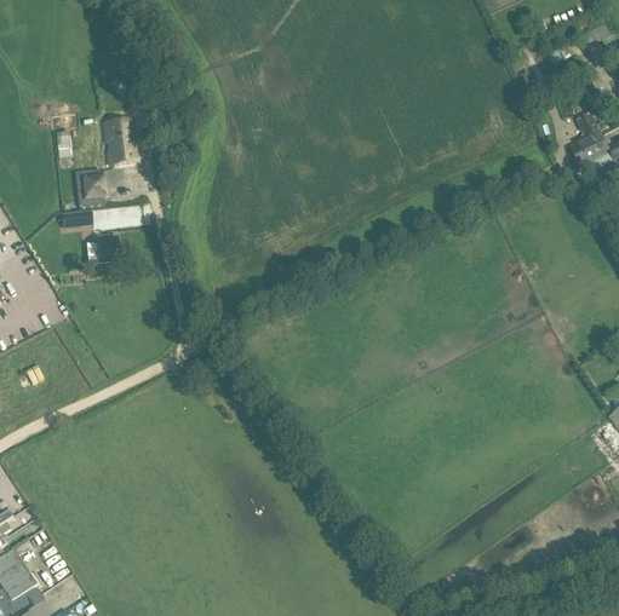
[(618,41),(607,46),(617,64),(617,63),(618,65),(618,41)]
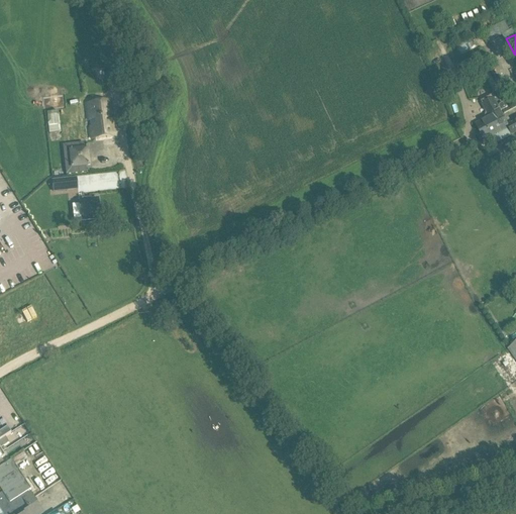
[(484,116),(475,121),(480,129),(478,130),(481,136),(483,135),(484,138),(487,136),(490,143),(515,129),(515,104),(506,109),(512,119),(508,122),(492,93),(481,99),(487,109),(484,116)]
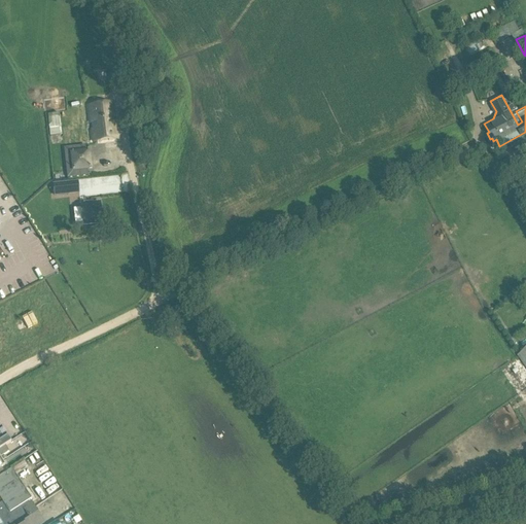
[(114,103),(91,104),(95,138),(118,136),(114,103)]
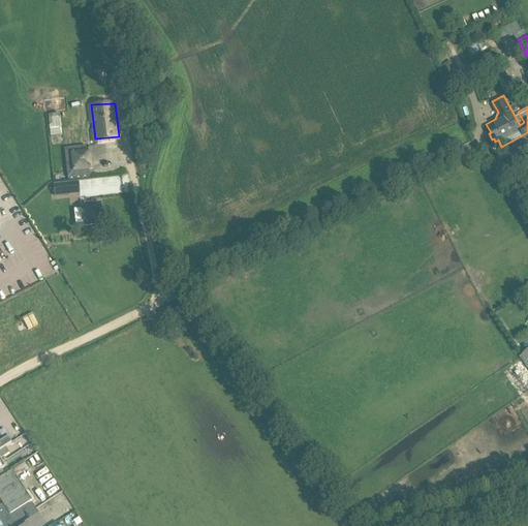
[(86,148),(86,144),(65,146),(68,176),(89,174),(88,168),(92,167),(90,148),(86,148)]
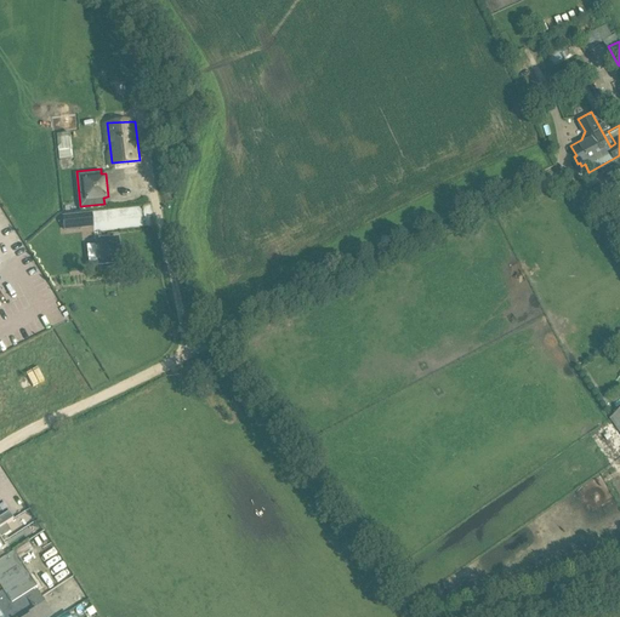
[(131,221),(142,221),(141,192),(130,192),(131,221)]
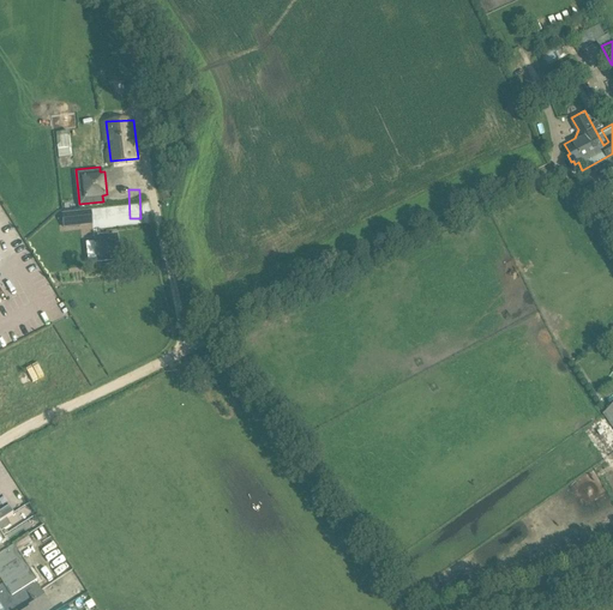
[(80,210),(64,212),(65,224),(82,222),(80,210)]
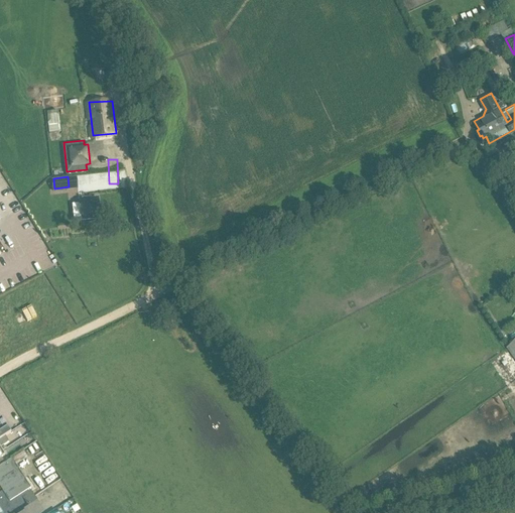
[(80,201),(72,202),(74,218),(82,217),(82,213),(100,211),(98,196),(80,198),(80,201)]
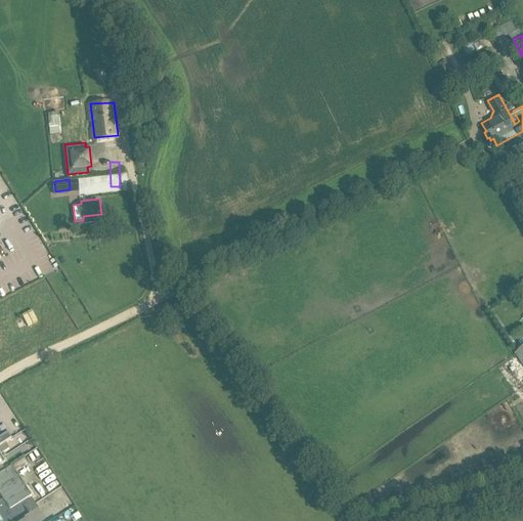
[(69,285),(57,290),(61,300),(74,296),(69,285)]
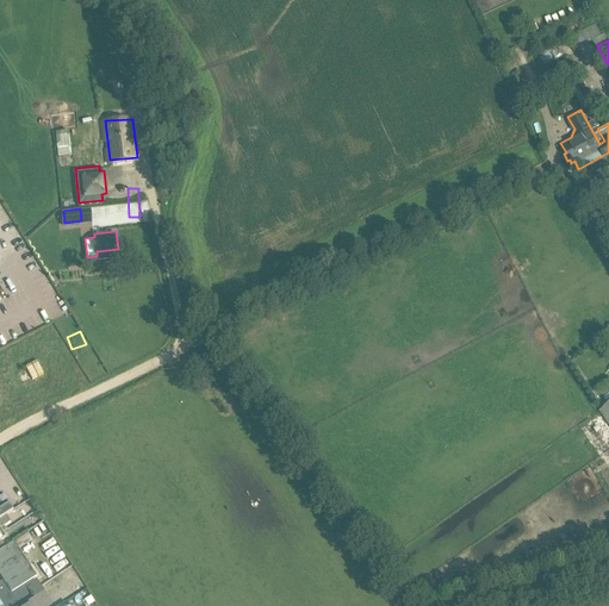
[(39,360),(18,370),(23,381),(44,370),(39,360)]
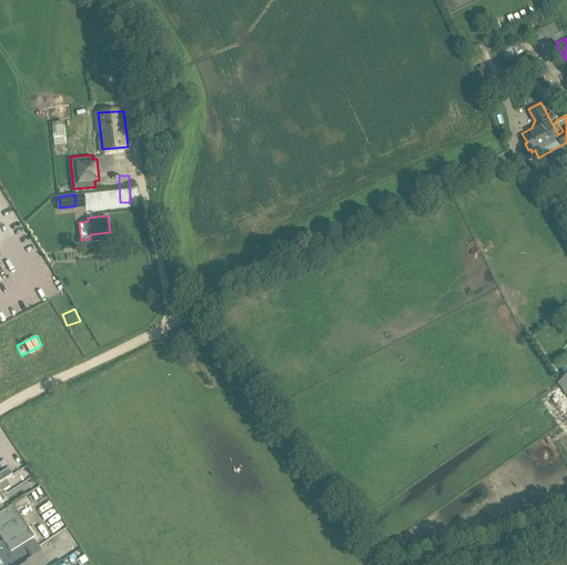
[(566,374),(555,383),(566,400),(566,374)]
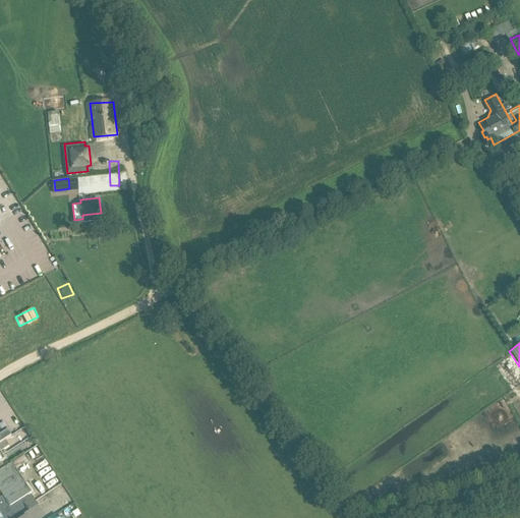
[(30,443),(26,454),(32,456),(35,444),(30,443)]
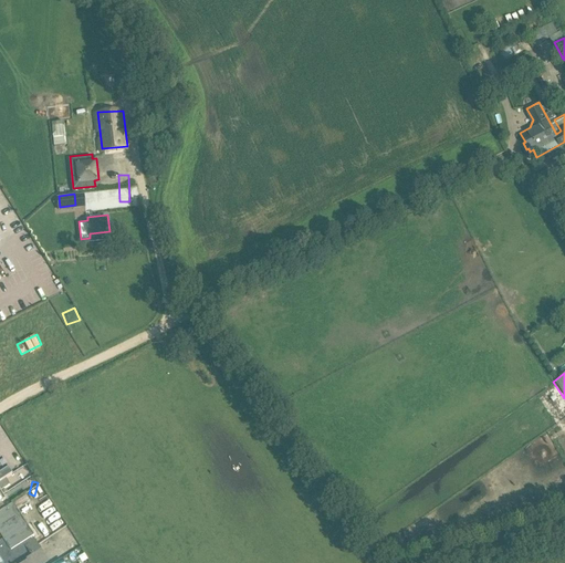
[(45,509),(50,500),(46,498),(41,507),(45,509)]
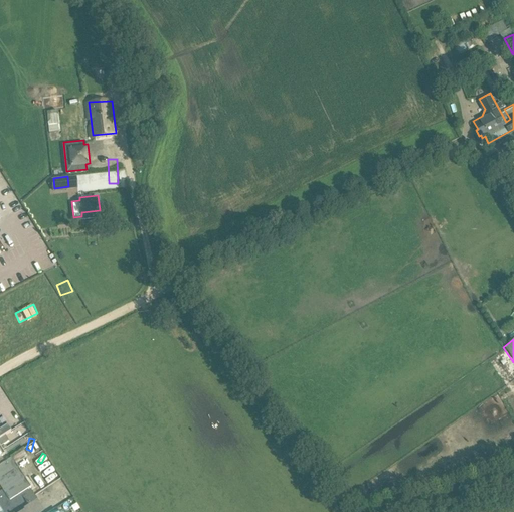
[(12,456),(0,463),(0,483),(4,490),(0,492),(0,501),(6,511),(37,511),(43,508),(30,487),(31,486),(12,456)]
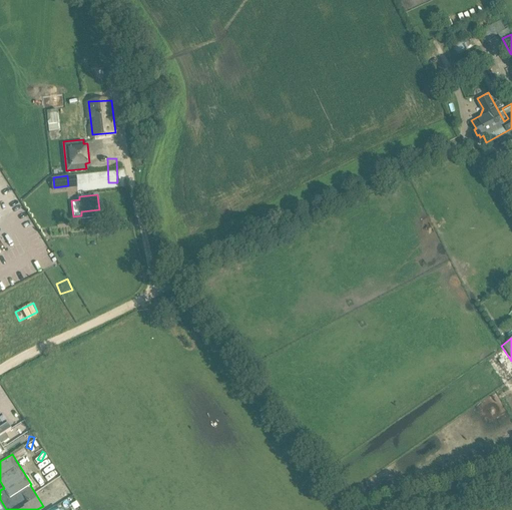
[(49,471),(54,469),(50,460),(46,462),(49,471)]
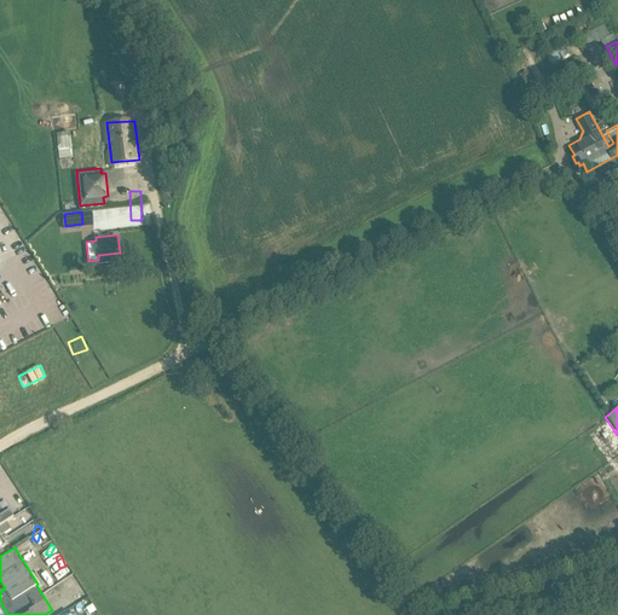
[(61,586),(67,582),(59,570),(53,574),(61,586)]
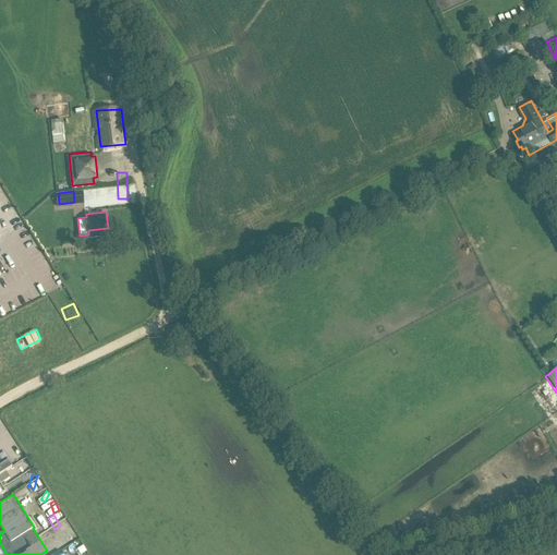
[(50,529),(46,532),(51,542),(57,539),(50,529)]
